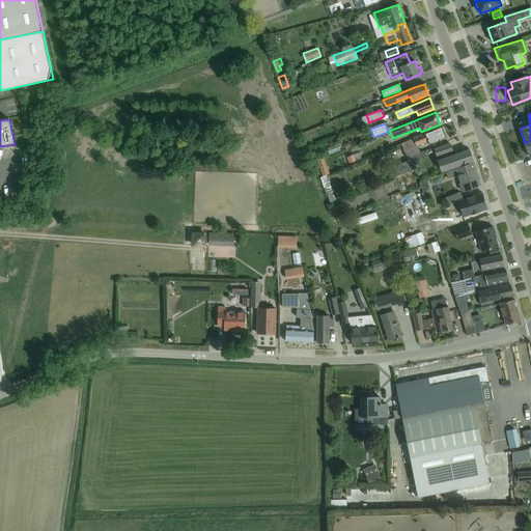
[(441,127),(431,131),(400,143),(403,150),(416,145),(416,146),(428,141),(428,143),(445,137),(441,127)]
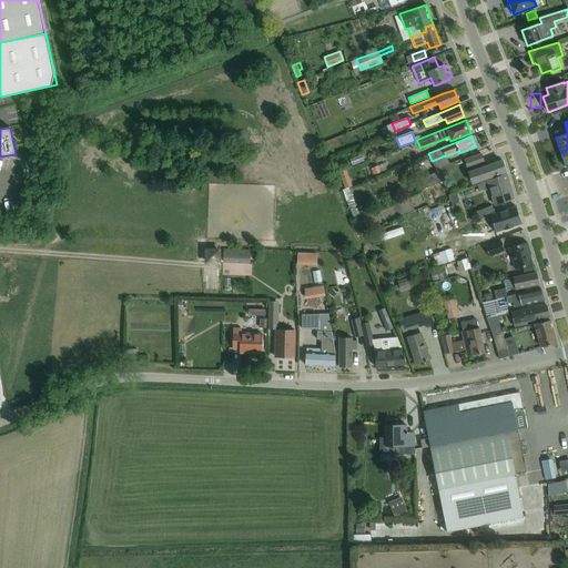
[(480,154),(470,158),(464,160),(473,183),(506,172),(501,161),(485,166),(483,162),(484,162),(480,154)]
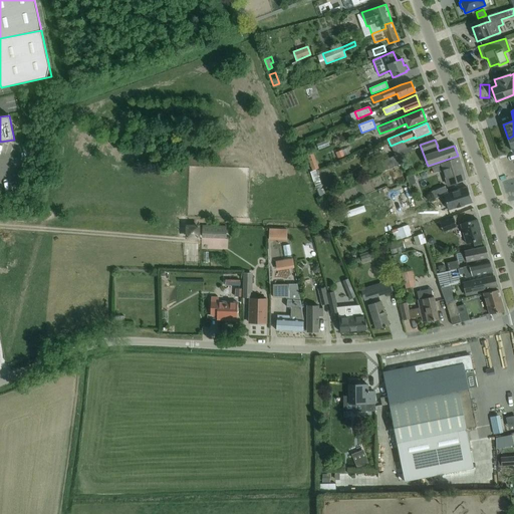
[(410,147),(398,152),(400,157),(412,152),(410,147)]
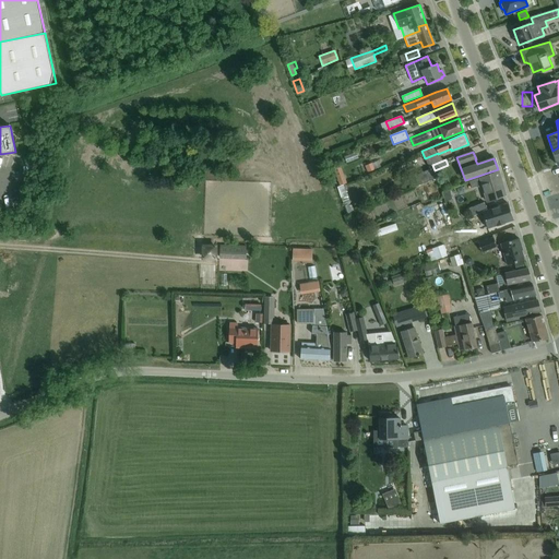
[(341,167),(334,169),(340,186),(343,185),(346,183),(341,167)]
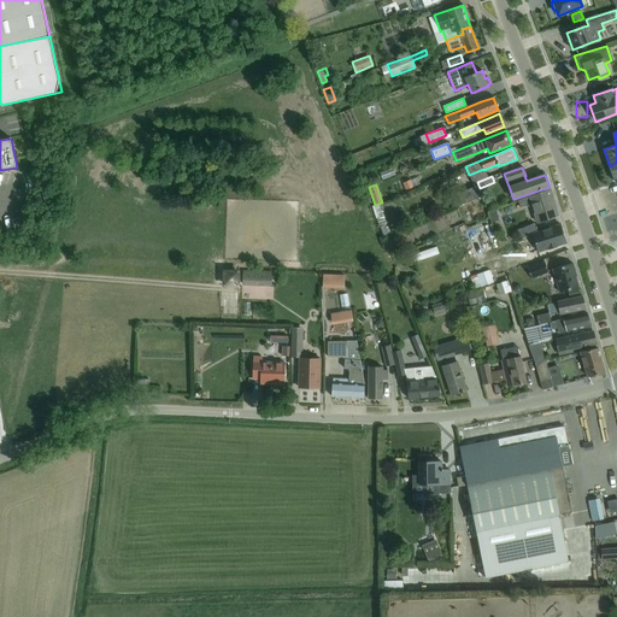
[(479,186),(452,195),(456,206),(482,197),(479,186)]
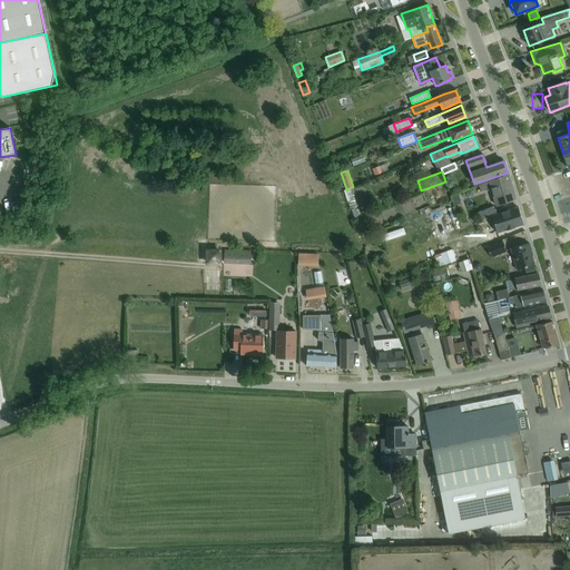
[(508,174),(479,185),(481,192),(499,185),(502,194),(493,197),(497,206),(516,198),(508,174)]
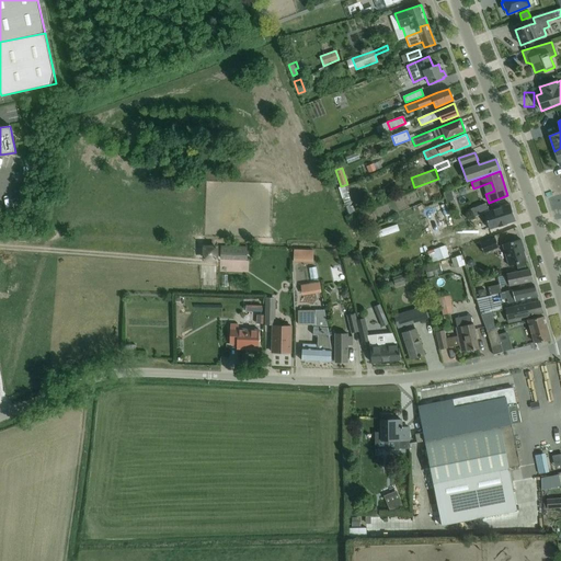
[(341,186),(338,189),(344,207),(344,206),(350,205),(351,204),(344,185),(341,186)]
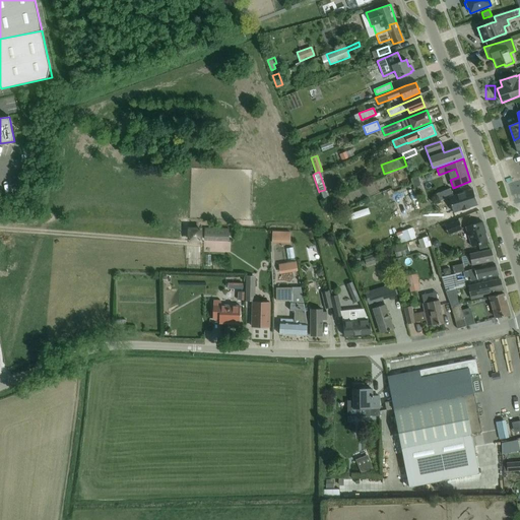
[(417,177),(415,177),(410,179),(414,188),(420,186),(417,177)]
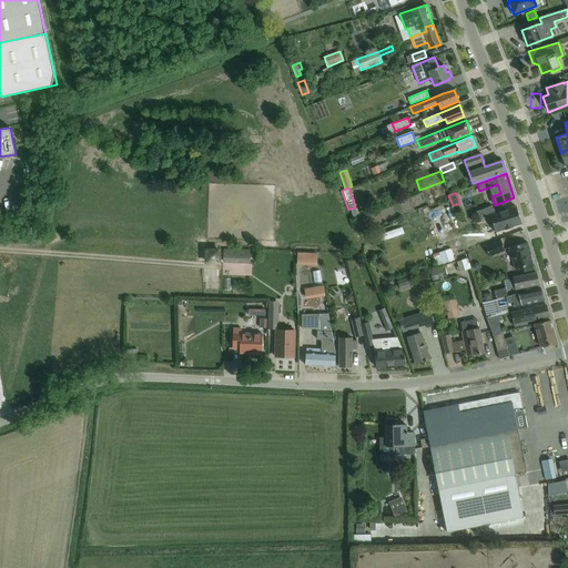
[(479,219),(493,214),(495,213),(493,205),(477,211),(479,219)]
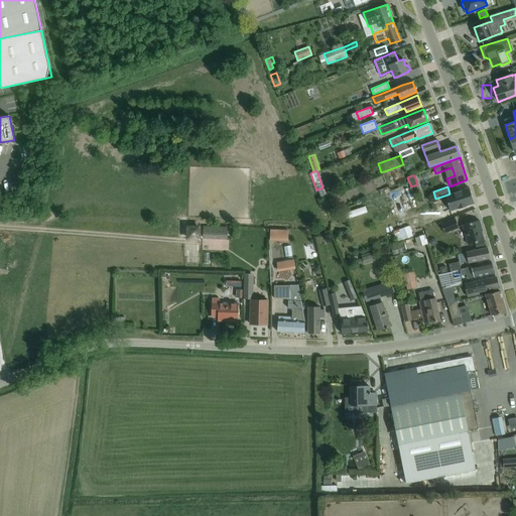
[(469,188),(445,197),(449,211),(474,203),(469,188)]
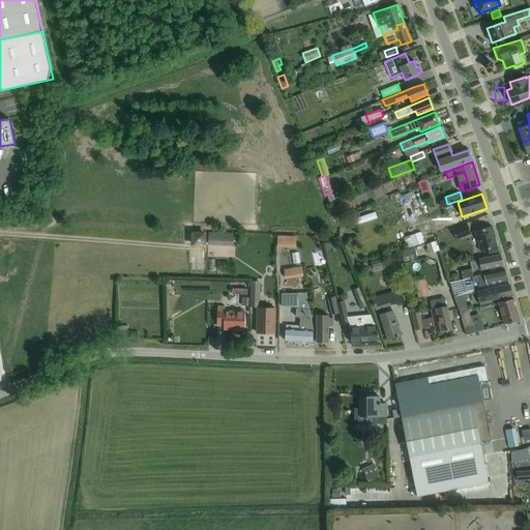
[(413,197),(391,205),(399,222),(420,214),(413,197)]
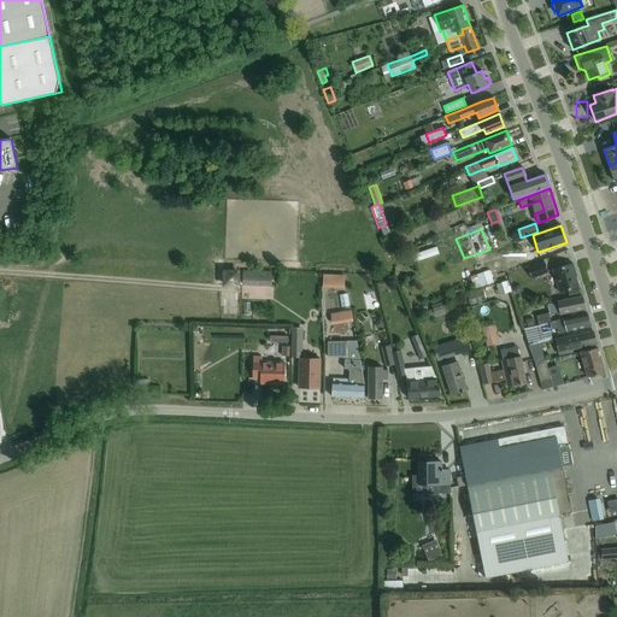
[(544,262),(527,269),(530,278),(547,271),(544,262)]
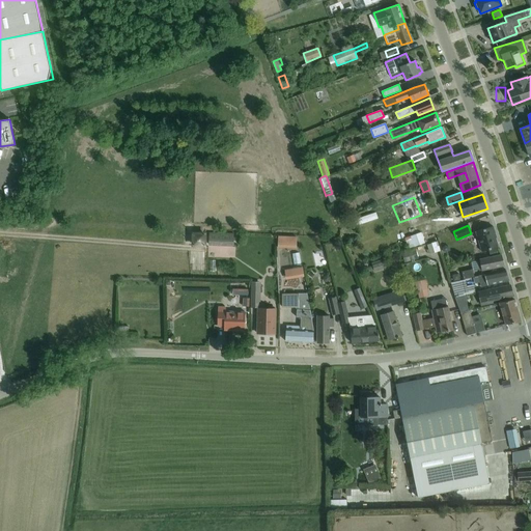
[(495,233),(493,226),(475,231),(481,252),(498,247),(494,234),(495,233)]
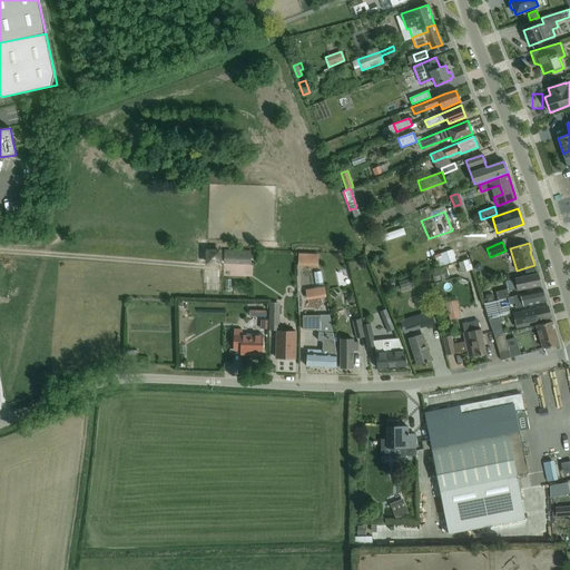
[(251,265),(251,251),(224,249),(224,264),(251,265)]
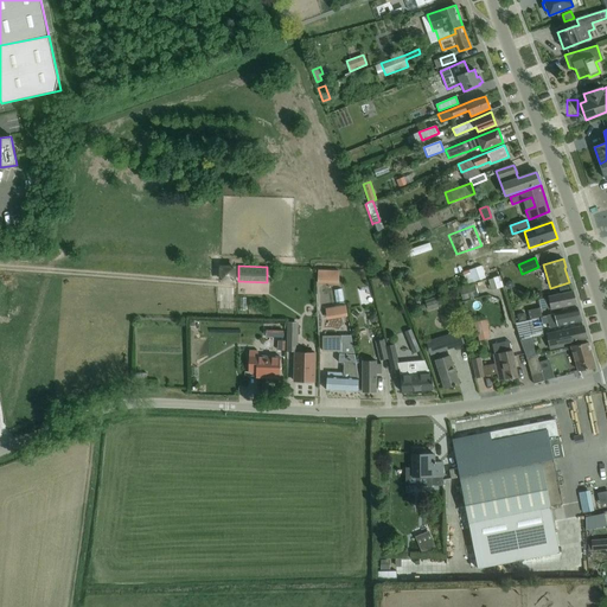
[(468,283),(485,278),(480,266),(464,272),(468,283)]
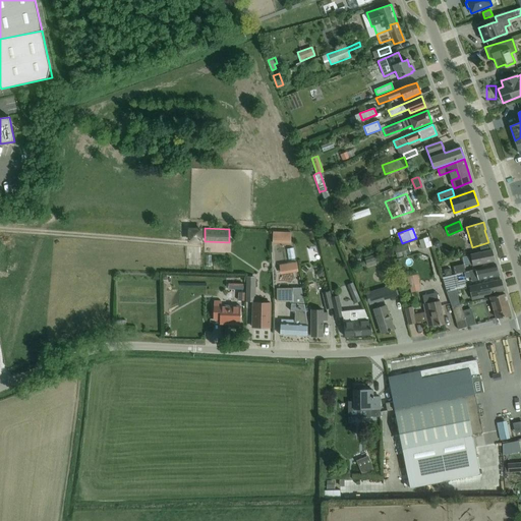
[(272,243),(290,244),(291,232),(273,231),(272,243)]
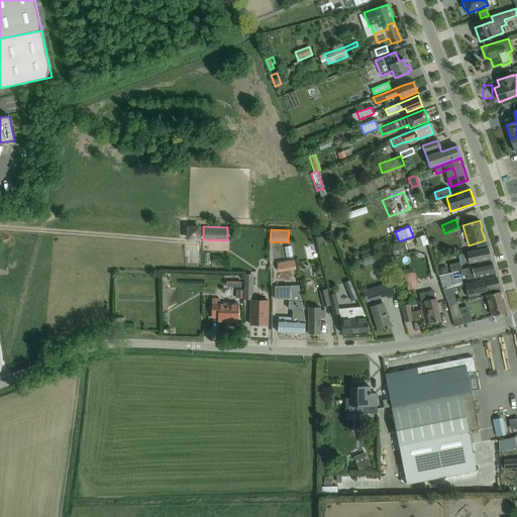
[(426,234),(416,237),(419,246),(428,244),(426,234)]
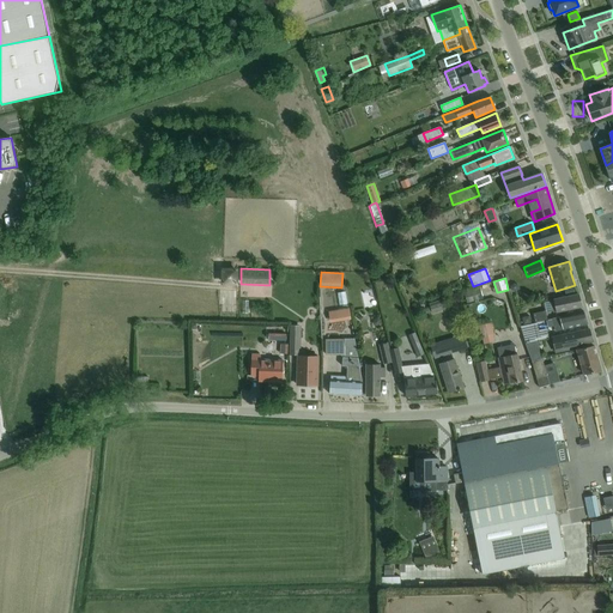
[(479,287),(463,292),(467,303),(483,298),(479,287)]
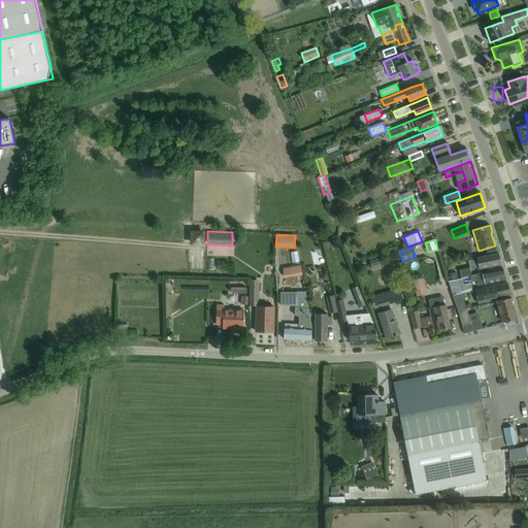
[(501,264),(498,254),(487,256),(472,258),(475,269),(491,266),(501,264)]
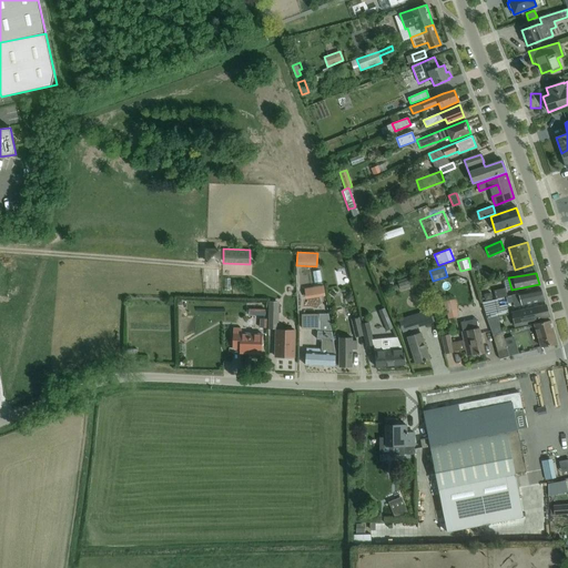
[(398,284),(401,291),(413,286),(411,280),(398,284)]
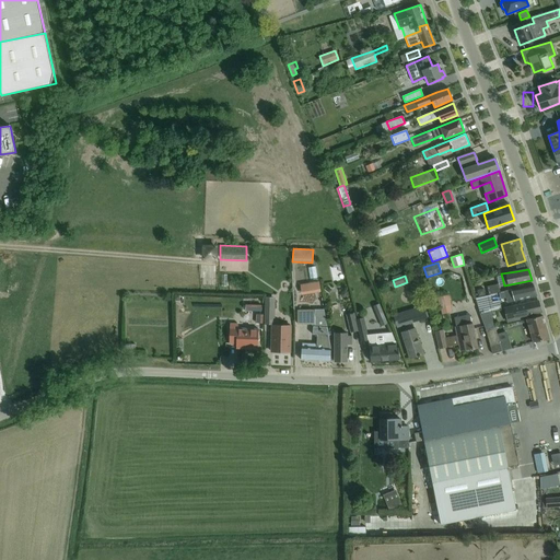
[(498,284),(487,287),(489,294),(499,292),(498,284)]
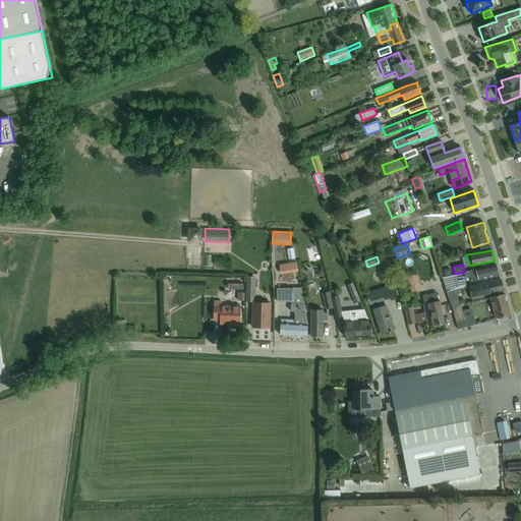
[(499,275),(496,265),(485,268),(469,270),(471,277),(477,275),(478,280),(499,275)]
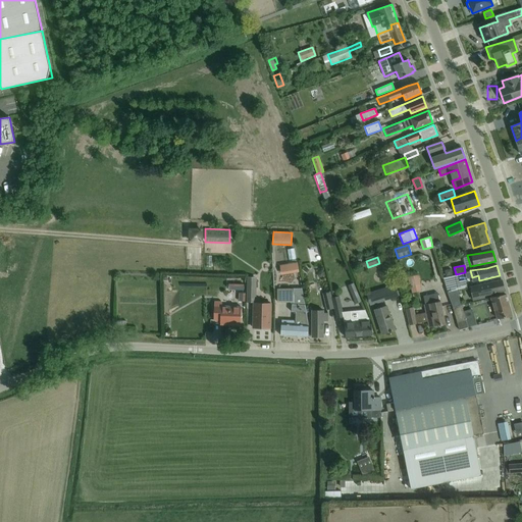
[(420,283),(418,275),(407,277),(409,286),(420,283)]
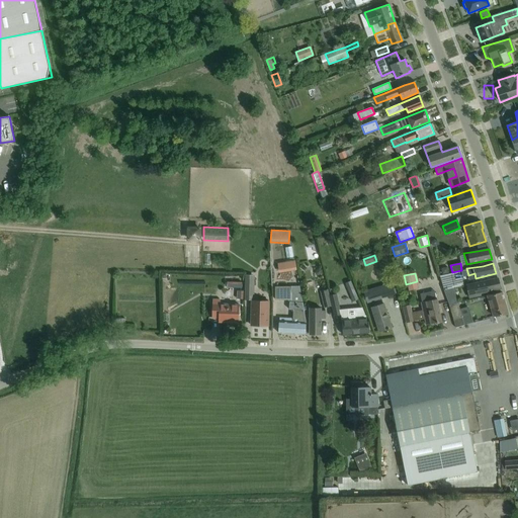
[(245,277),(245,289),(253,289),(253,277),(245,277)]
